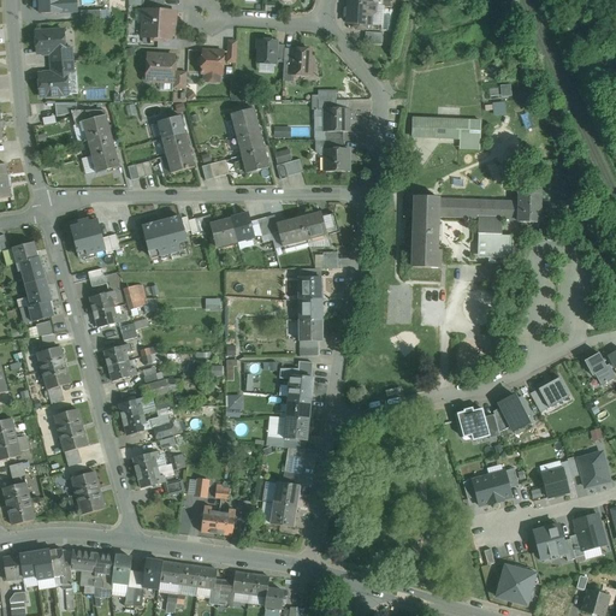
[(40,0),(41,15),(78,12),(77,0),(40,0)]
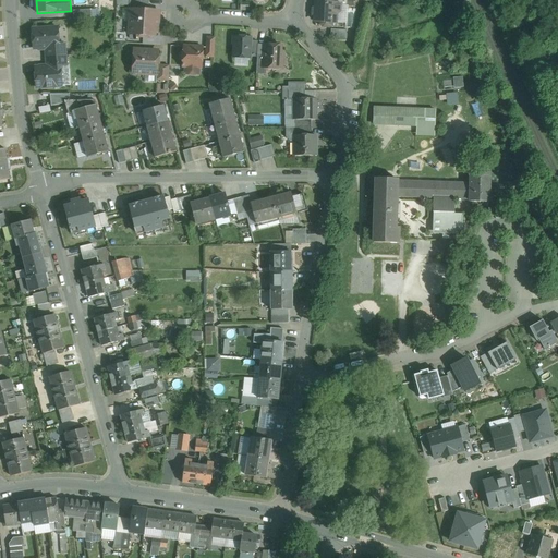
[(337,3),(317,1),(315,21),(322,22),(320,24),(323,26),(329,27),(331,25),(331,22),(335,23),(336,13),(339,11),(339,7),(337,3)]
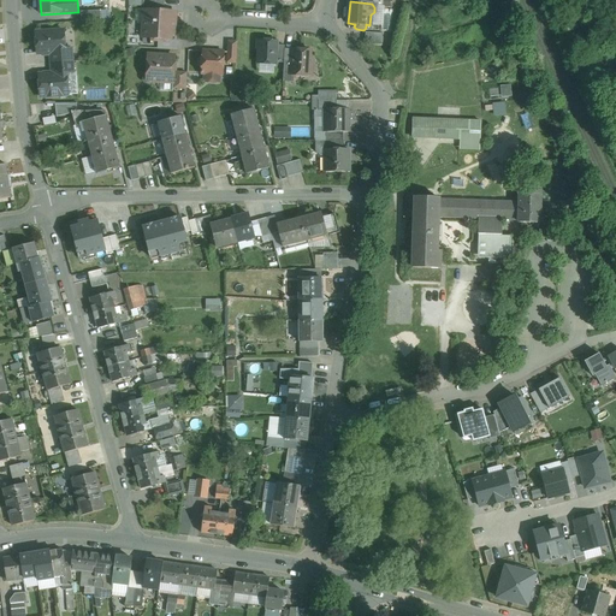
[(176,12),(143,10),(142,37),(150,37),(153,41),(158,41),(160,39),(171,39),(171,34),(175,35),(176,12)]
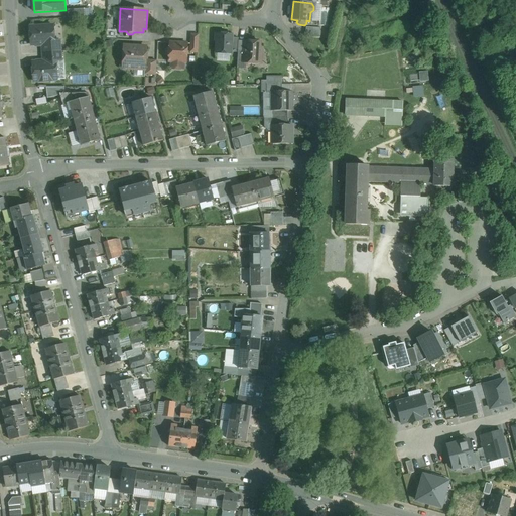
[(84,9),(68,10),(69,18),(85,17),(84,9)]
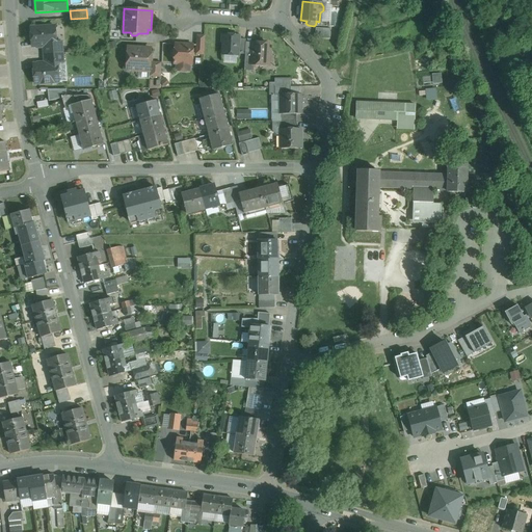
[(55,26),(31,28),(32,47),(44,46),(56,45),(56,43),(55,26)]
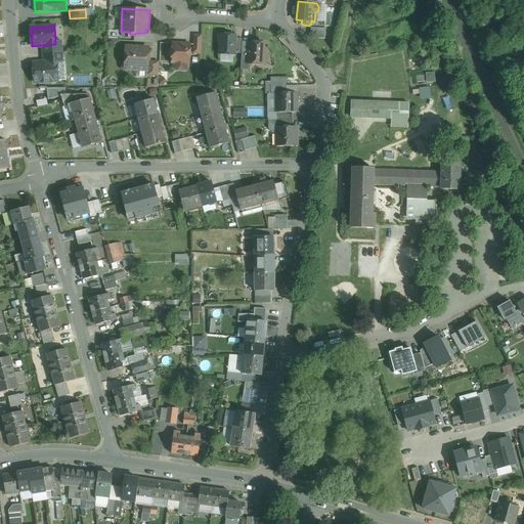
[(314,27),(312,34),(324,36),(325,28),(314,27)]
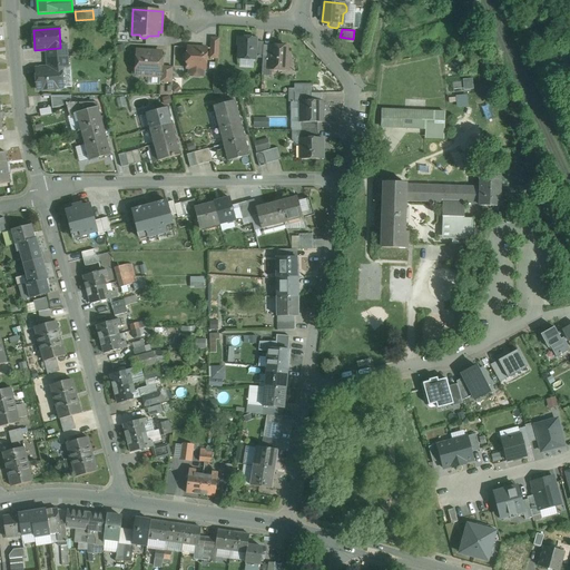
[(256,38),(238,37),(238,47),(239,47),(238,58),(255,59),(255,57),(256,41),(256,38)]
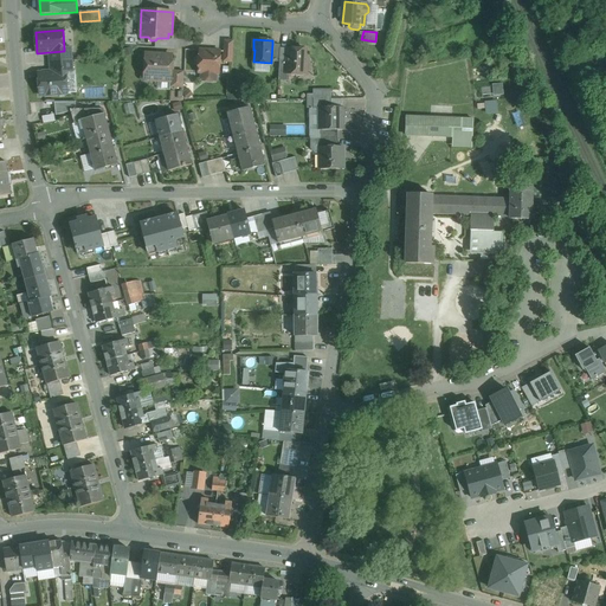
[(64,51),(50,52),(51,63),(72,60),(71,49),(64,49),(64,51)]
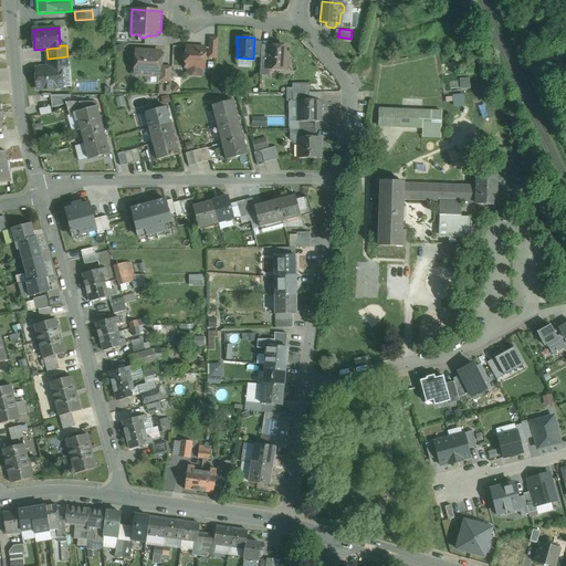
[(285,46),(269,45),(268,56),(266,69),(270,69),(283,70),(283,61),(284,61),(287,59),(287,55),(285,53),(285,46)]
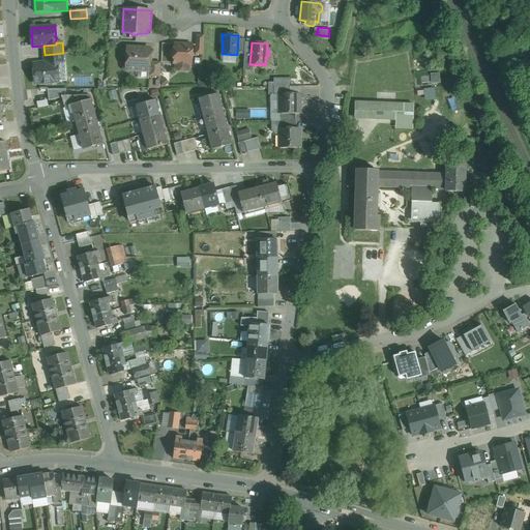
[(193,45),(174,43),(174,50),(172,50),(171,52),(171,55),(172,57),(174,57),(173,63),(192,64),(193,45)]
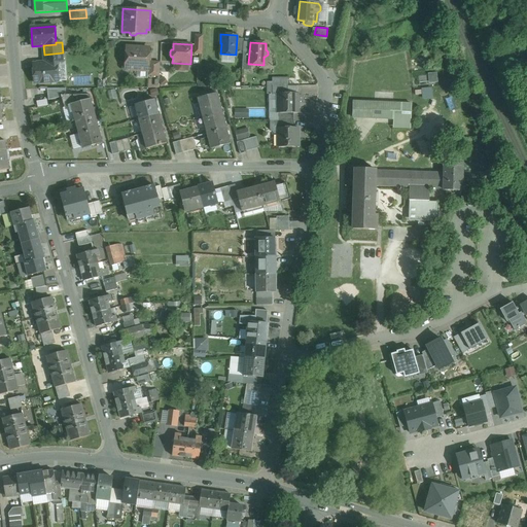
[(150,48),(127,47),(126,64),(124,66),(123,69),(125,71),(128,71),(131,69),(148,70),(149,62),(150,48)]
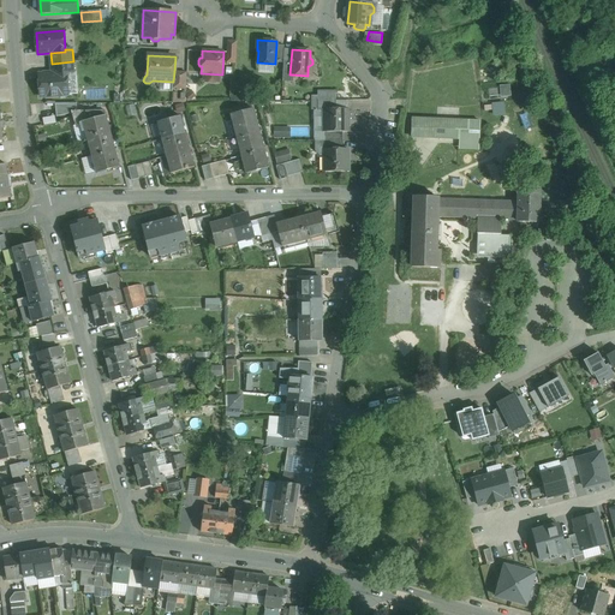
[(291,61),(284,60),(284,63),(282,82),(293,83),(293,75),(290,75),(291,61)]
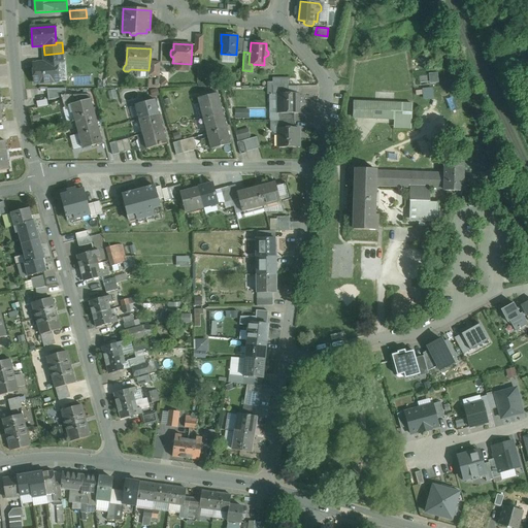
[(63,53),(44,55),(44,63),(57,62),(58,63),(63,62),(63,53)]
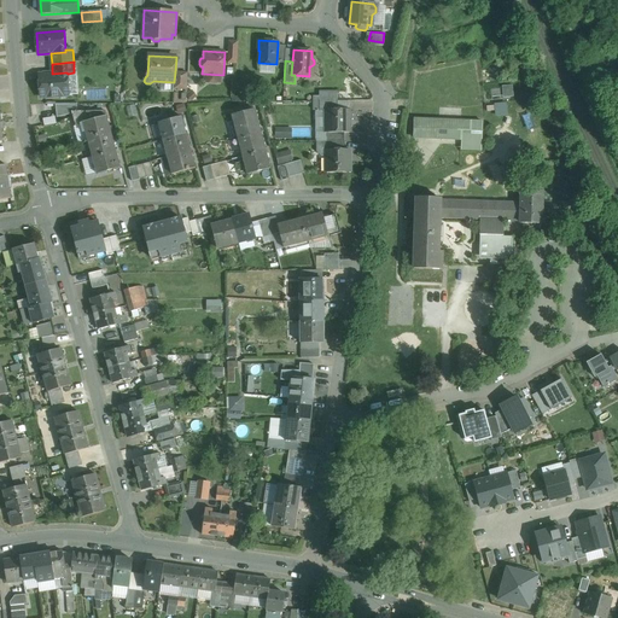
[(52,74),(39,75),(41,98),(69,95),(68,74),(66,73),(52,74)]
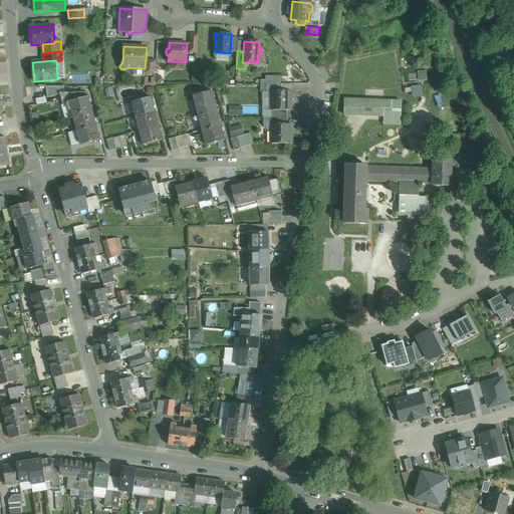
[(156,60),(146,60),(145,68),(145,74),(156,74),(156,60)]
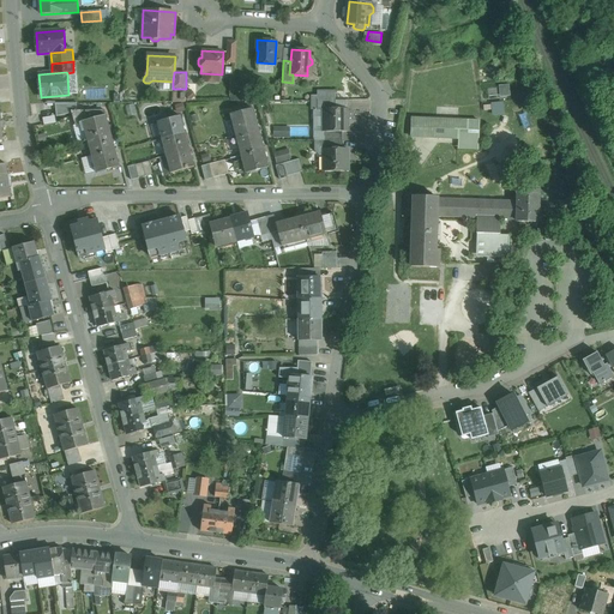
[(489,95),(500,95),(499,84),(488,85),(489,95)]
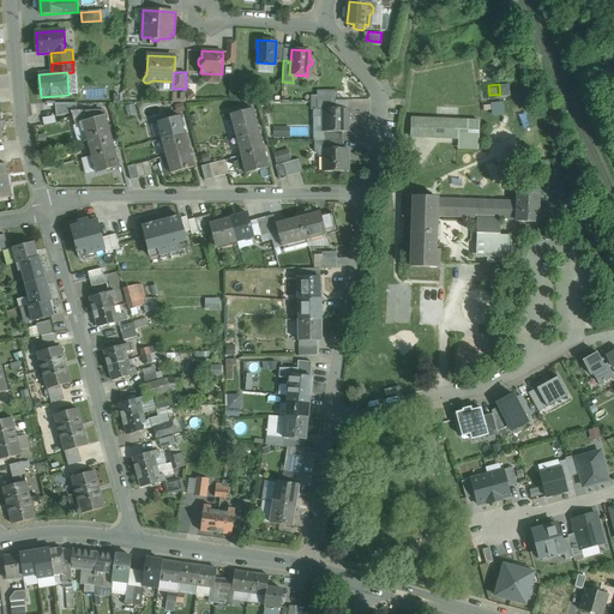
[(504,113),(503,101),(491,102),(492,114),(504,113)]
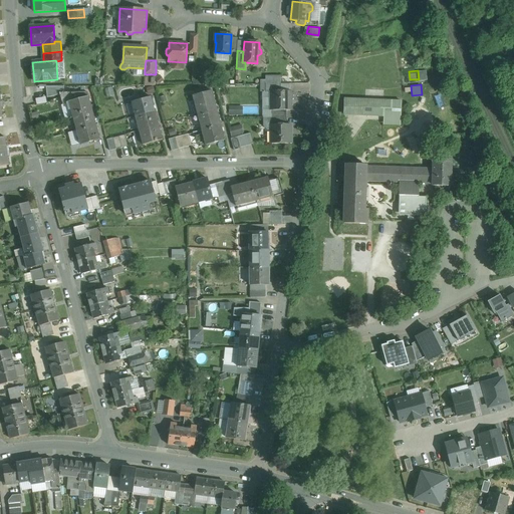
[(64,86),(46,87),(47,97),(58,95),(57,90),(64,90),(64,86)]
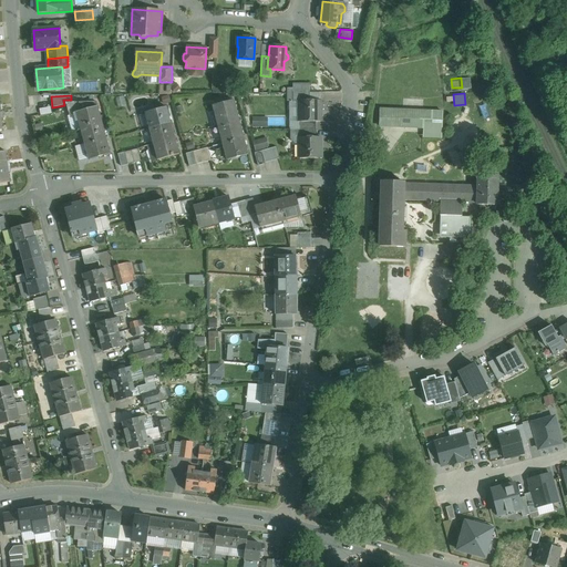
[(234,100),(213,106),(223,144),(244,138),(234,100)]
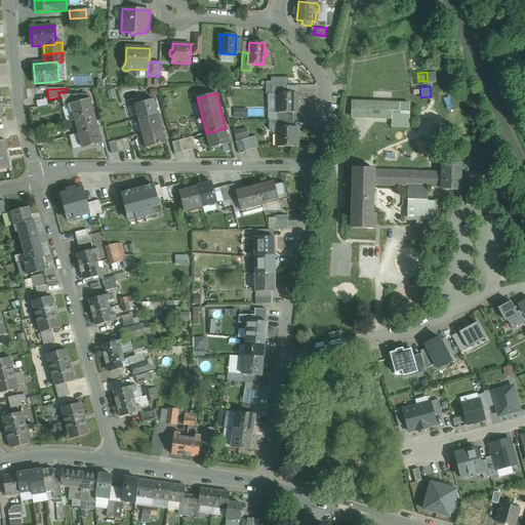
[(297,113),(297,93),(287,93),(277,93),(277,94),(277,113),(292,113),(297,113)]
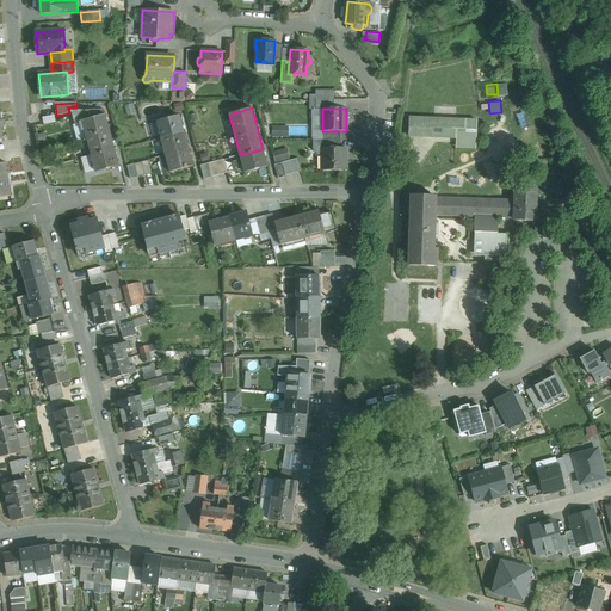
[(105,115),(104,110),(71,110),(75,124),(82,122),(87,139),(110,133),(105,115)]
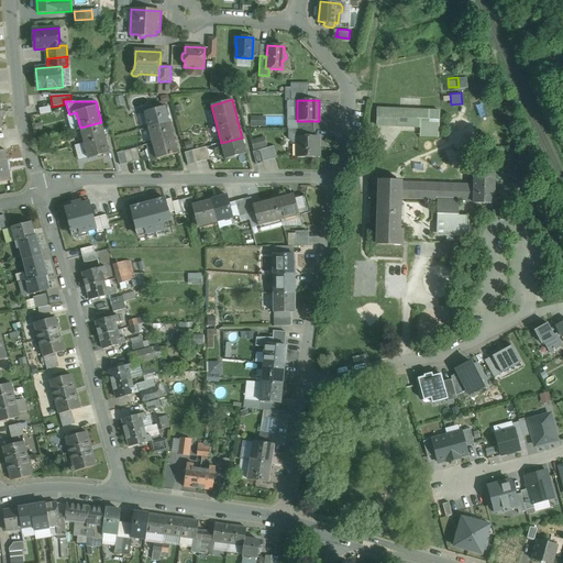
[(165,107),(144,112),(148,128),(169,122),(165,107)]
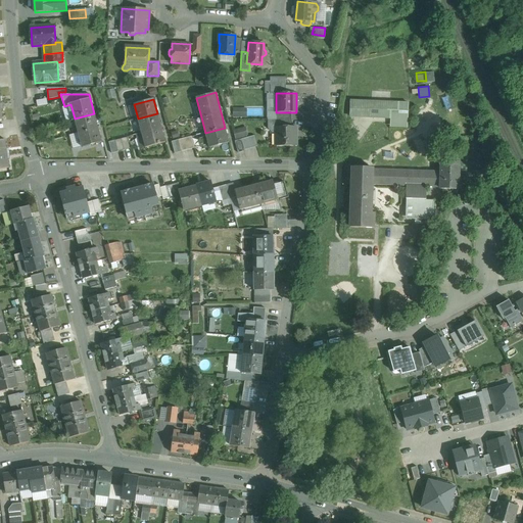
[(363,117),(364,101),(348,100),(348,116),(363,117)]
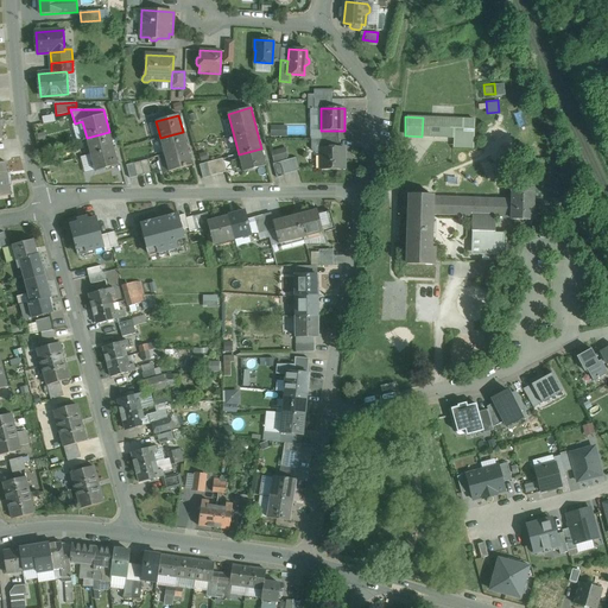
[(464,119),(423,118),(422,137),(457,138),(457,143),(463,143),(463,132),(464,119)]
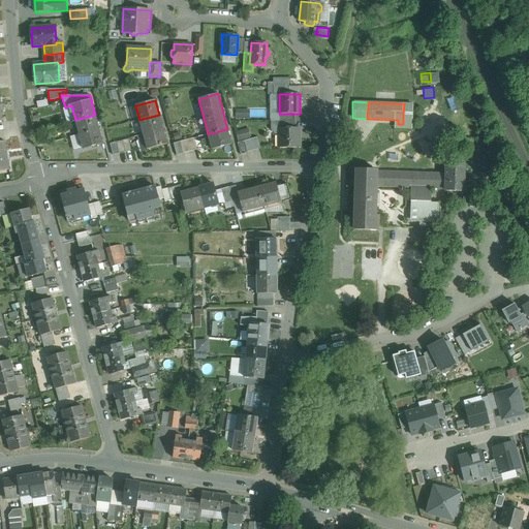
[(250,118),(250,107),(236,109),(237,118),(250,118)]
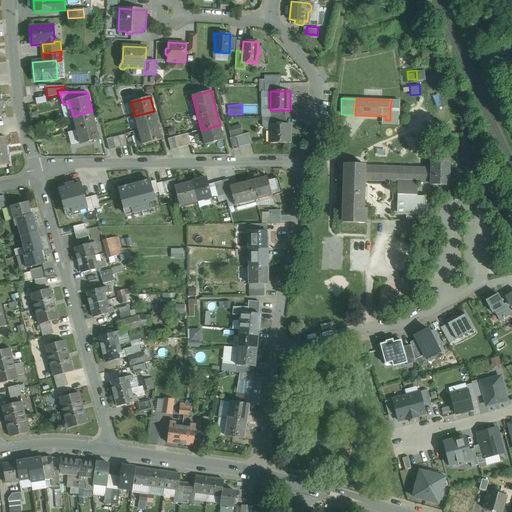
[(92,111),(73,116),(76,130),(96,125),(92,111)]
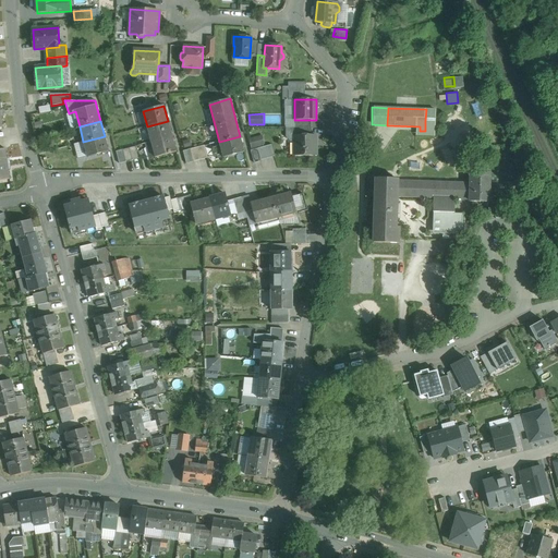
[(168,121),(147,126),(152,142),(172,136),(168,121)]
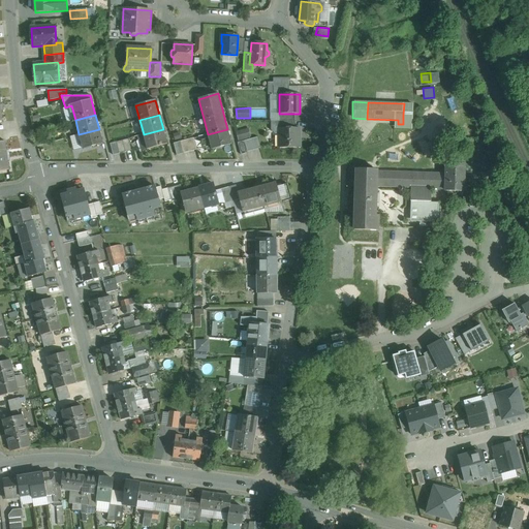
[(238,141),(251,137),(249,127),(236,130),(238,141)]
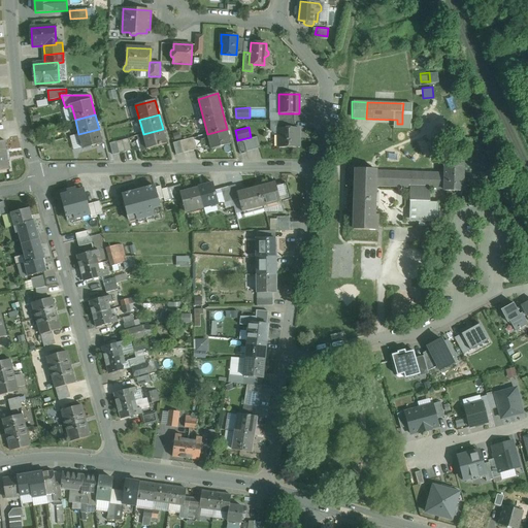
[(278,128),(278,147),(299,147),(299,128),(294,128),(278,128)]
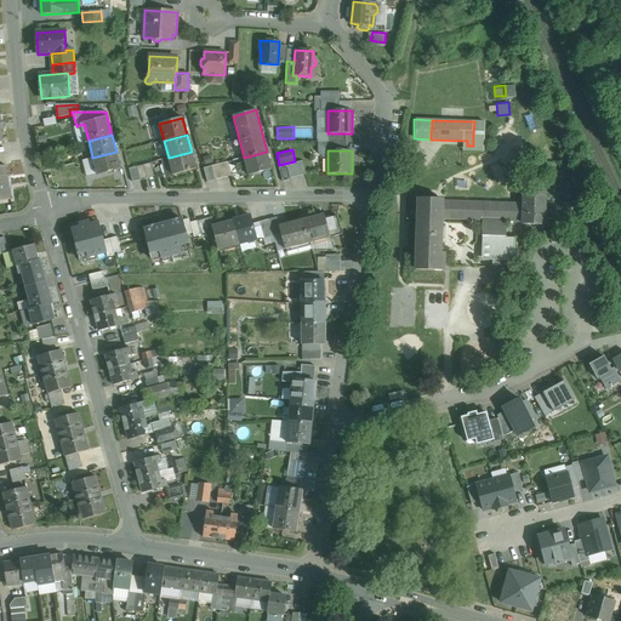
[(117,152),(92,158),(97,175),(121,169),(117,152)]
